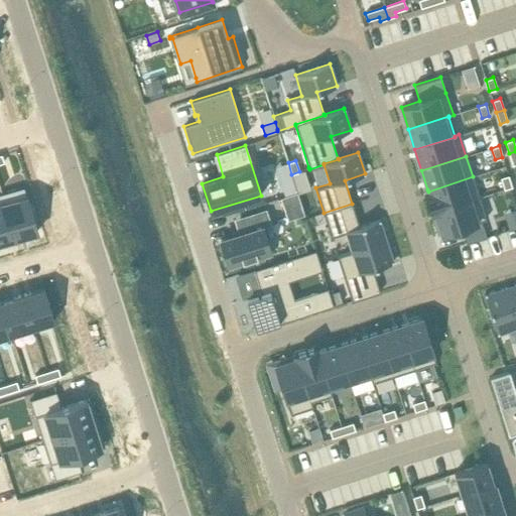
[(299,171),(291,174),(294,182),(294,183),(306,179),(303,170),(299,171)]
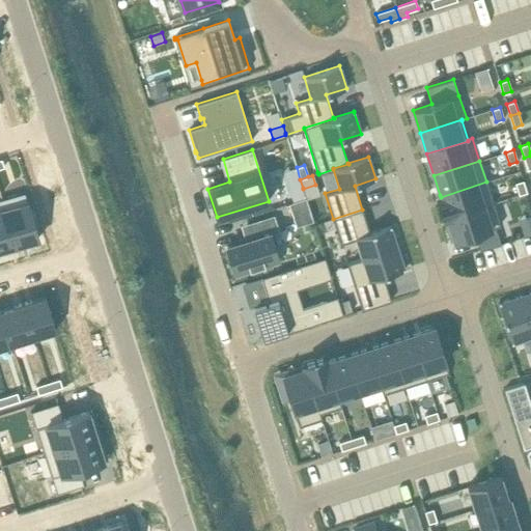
[(523,180),(514,183),(519,195),(527,192),(523,180)]
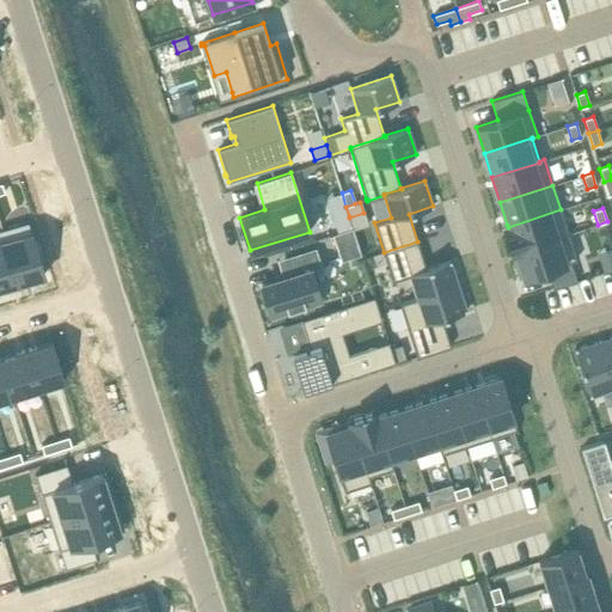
[(507,225),(503,226),(512,254),(515,252),(515,251),(568,234),(561,209),(508,227),(507,225)]
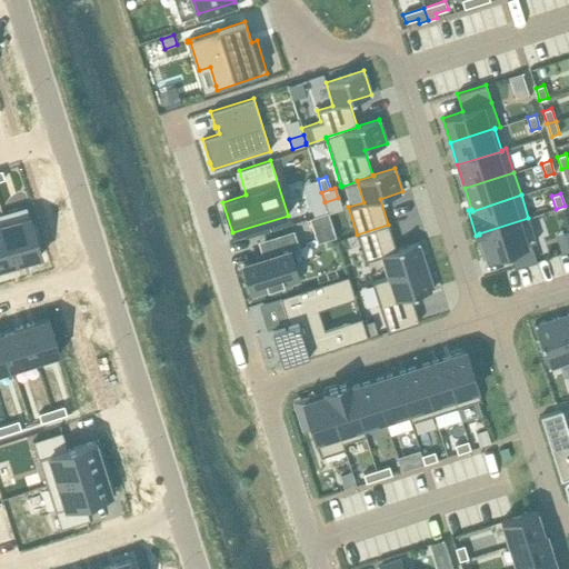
[(325,201),(310,206),(313,217),(328,212),(325,202),(325,201)]
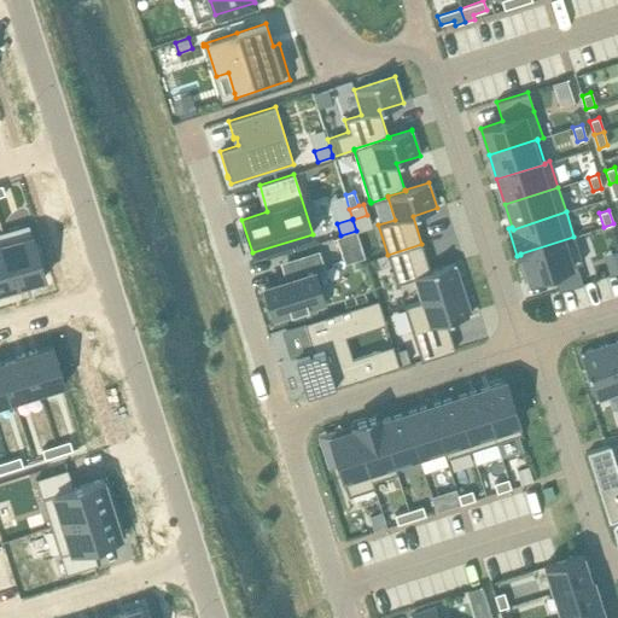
[(28,223),(1,232),(18,285),(45,278),(28,223)]
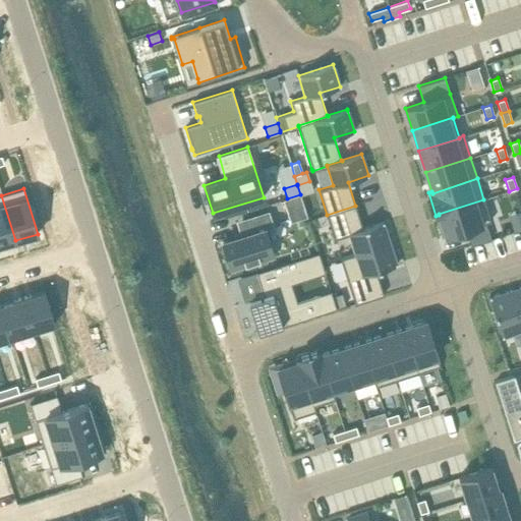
[(287,198),(283,199),(286,210),(303,204),(300,194),(287,198)]
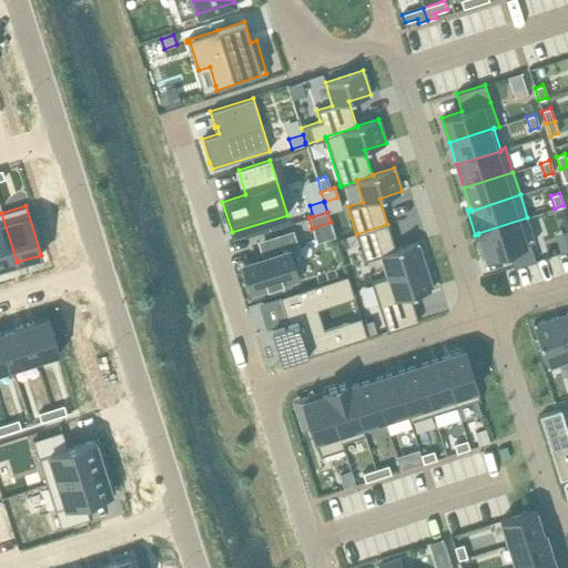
[(1,213),(0,213),(0,267),(17,262),(1,213)]
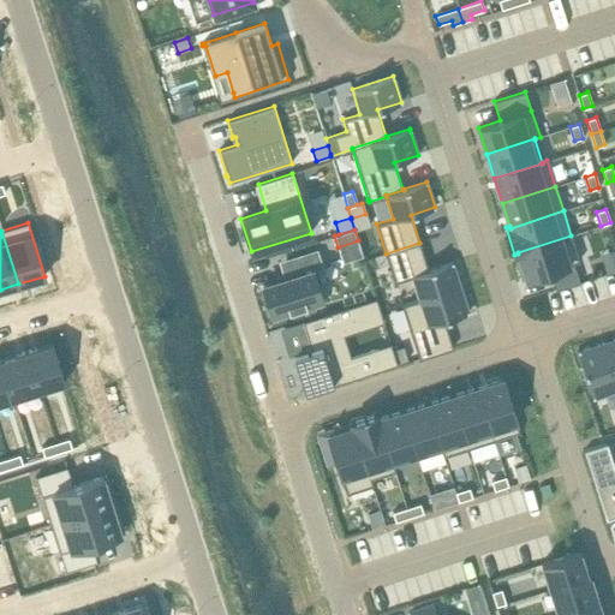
[(571,236),(518,252),(518,254),(526,278),(550,270),(556,290),(579,282),(573,263),(579,261),(571,236)]
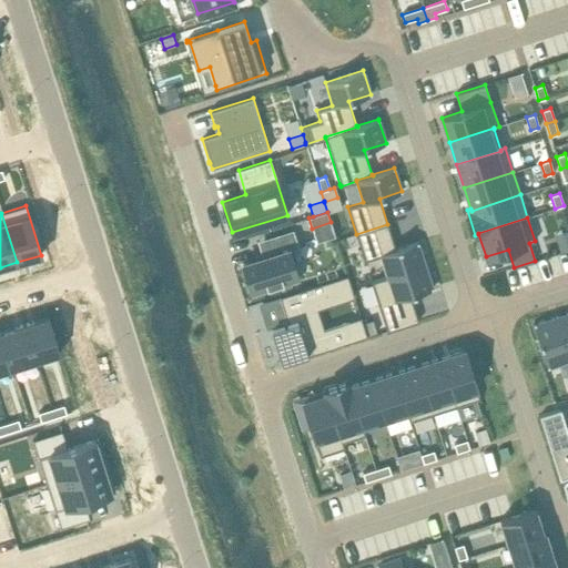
[(387,224),(356,234),(364,261),(379,256),(386,276),(387,277),(425,265),(418,242),(396,249),(387,224)]
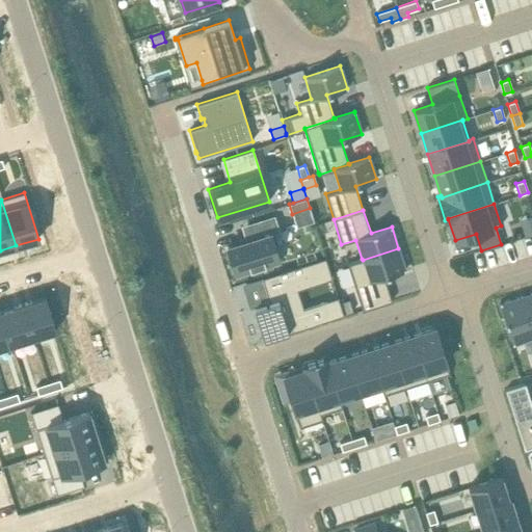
[(253,239),(227,247),(236,275),(278,261),(270,235),(280,232),(274,215),(247,223),(253,239)]
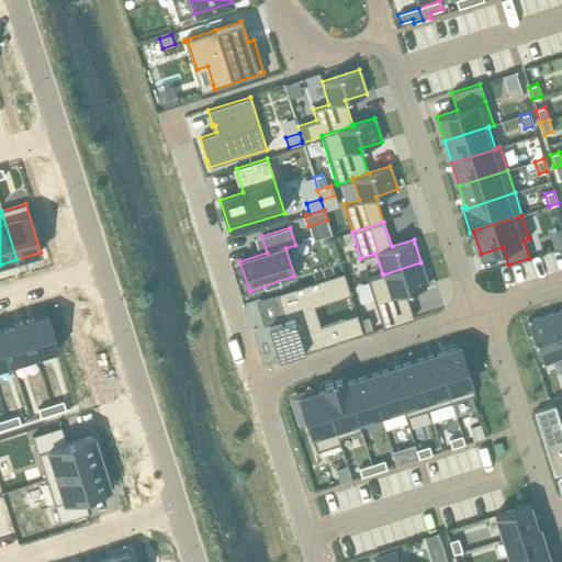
[(382,273),(367,279),(368,279),(383,328),(415,318),(406,292),(428,285),(420,262),(383,274),(382,273)]
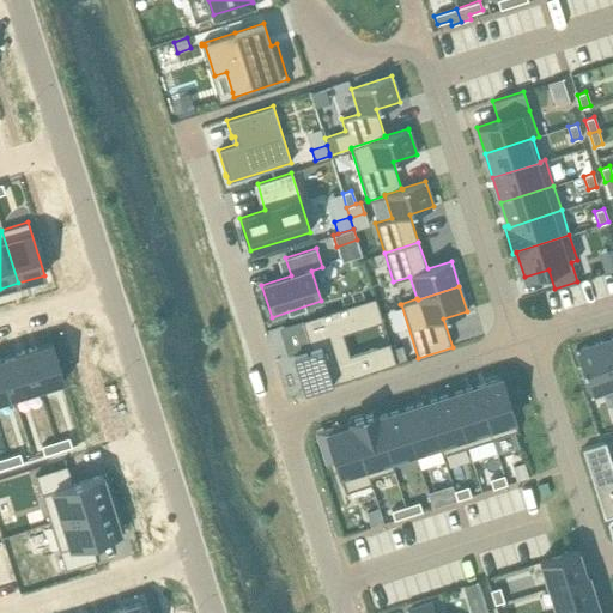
[(310,347),(292,353),(304,392),(395,363),(392,349),(389,341),(350,354),(344,333),(382,321),(375,297),(302,320),(310,347)]
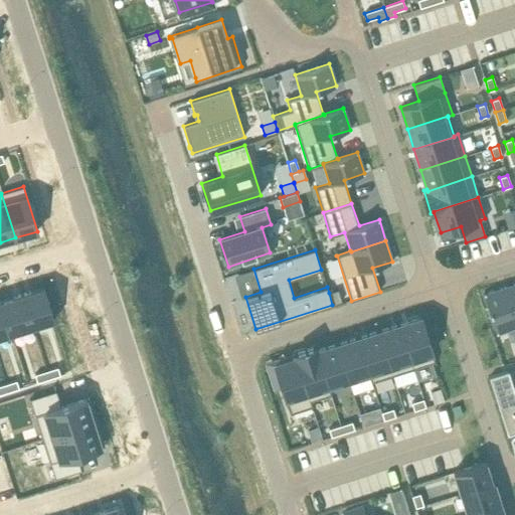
[(514,303),(509,285),(484,294),(496,334),(514,327),(514,303)]
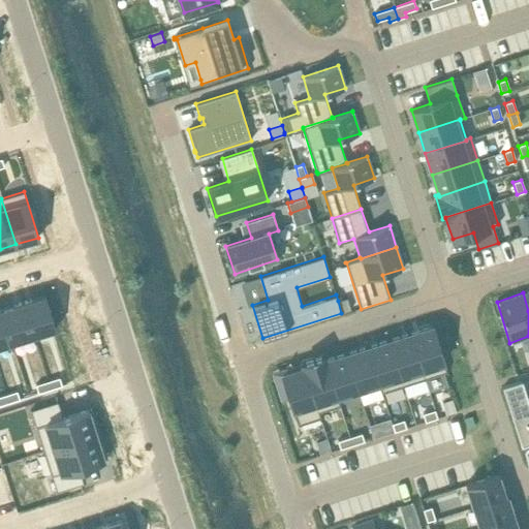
[(44,294),(24,302),(34,335),(55,328),(44,294)]
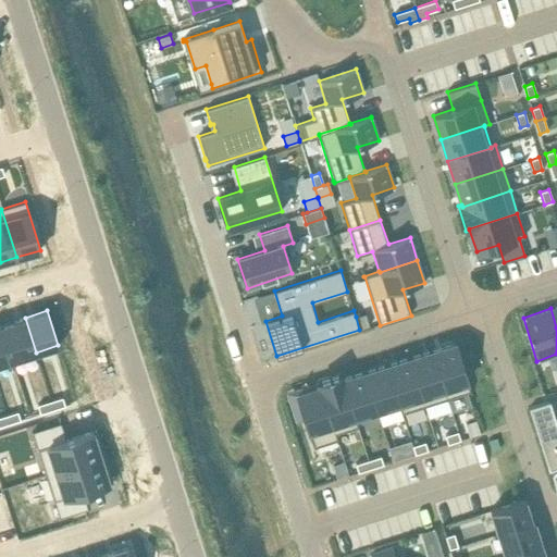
[(366,313),(356,317),(359,330),(370,326),(366,313)]
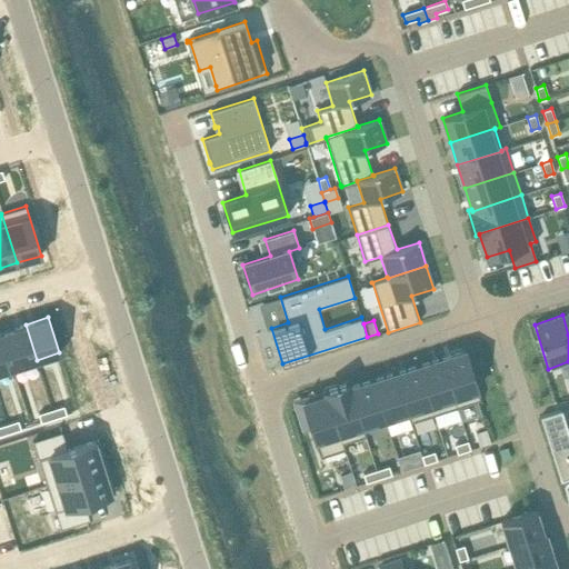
[(26,325),(2,331),(13,368),(37,360),(26,325)]
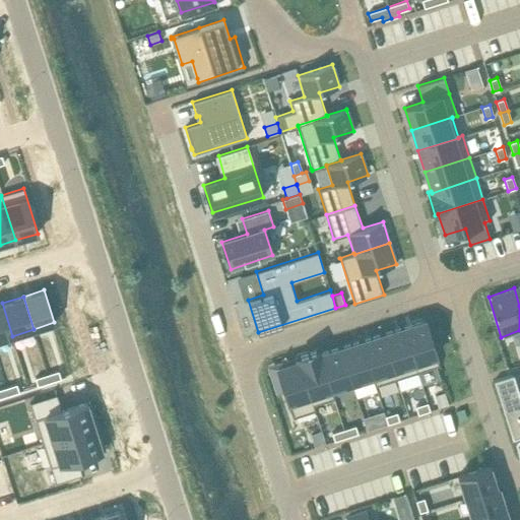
[(2,303),(0,303),(0,339),(12,336),(2,303)]
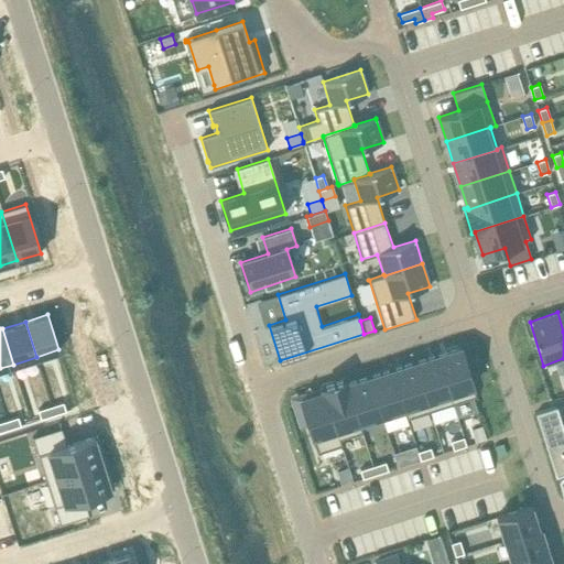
[(461,347),(437,355),(453,403),(476,396),(461,347)]
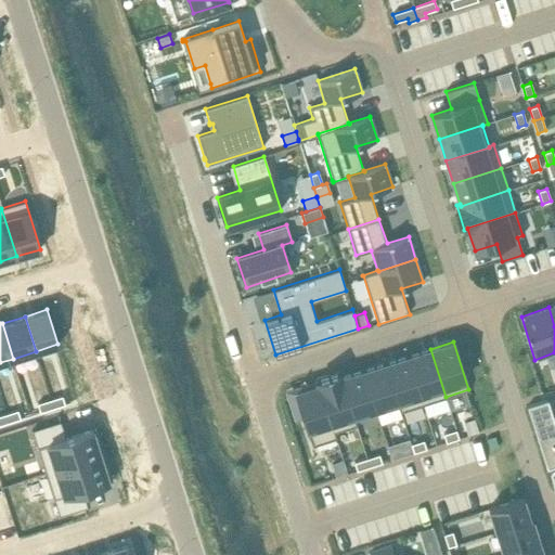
[(430,349),(408,357),(423,404),(446,397),(430,349)]
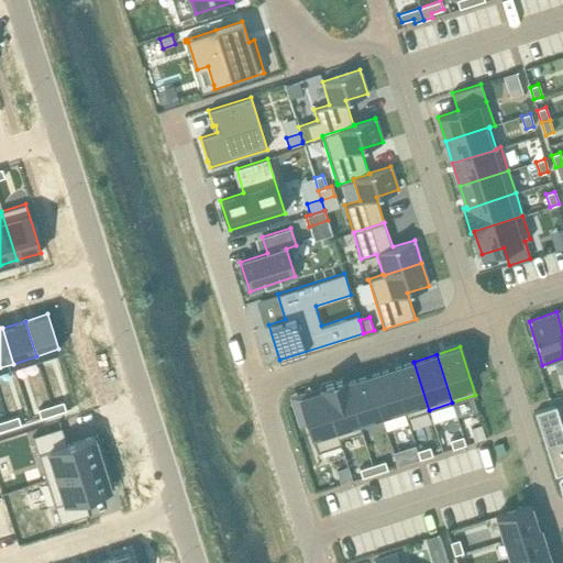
[(414,362),(392,368),(404,407),(403,408),(406,418),(429,410),(414,362)]
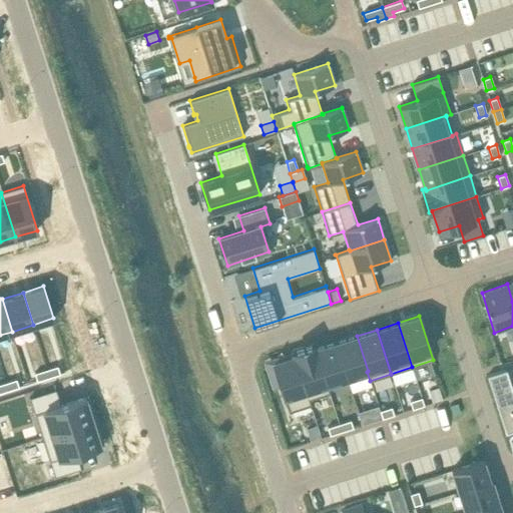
[(357,336),(336,343),(347,378),(367,372),(368,371),(357,336)]
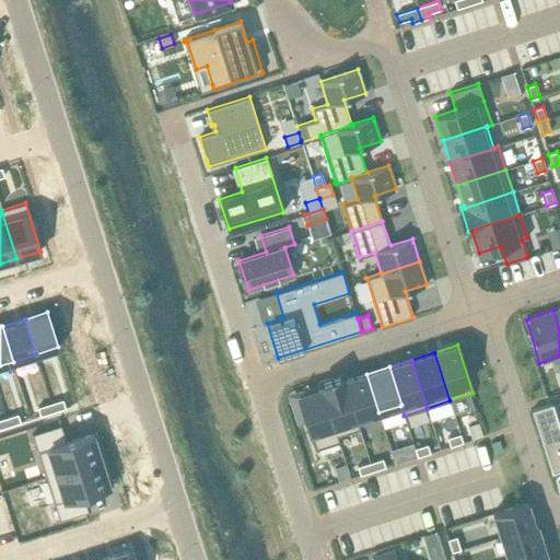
[(345,381),(343,381),(357,419),(358,419),(378,412),(366,374),(345,381)]
